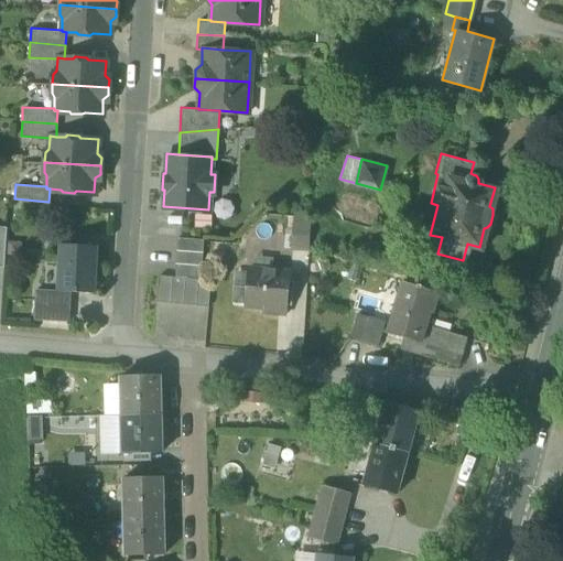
[(291,247),(309,248),(309,243),(311,214),(309,214),(293,214),(291,247)]
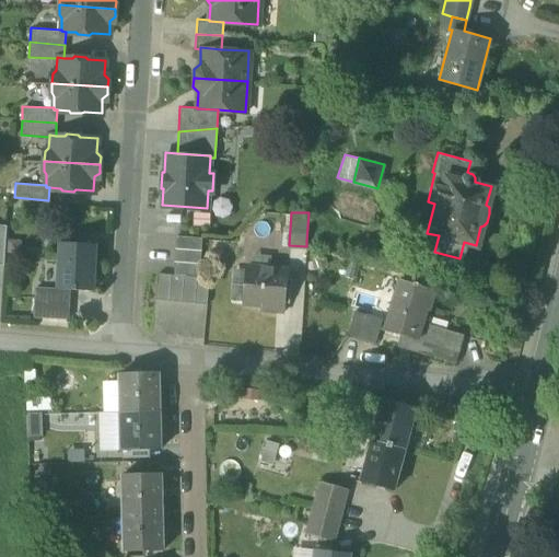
[(173,274),(199,275),(201,236),(175,234),(173,274)]
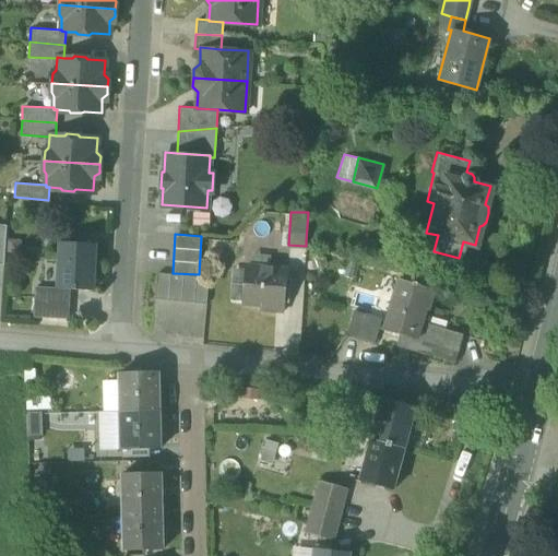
[(69,287),(92,290),(94,243),(60,240),(57,286),(69,287)]
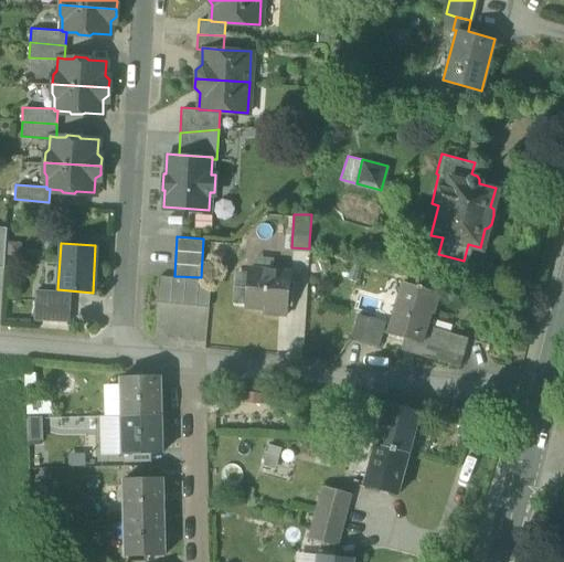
[(244,305),(248,267),(235,265),(231,304),(244,305)]
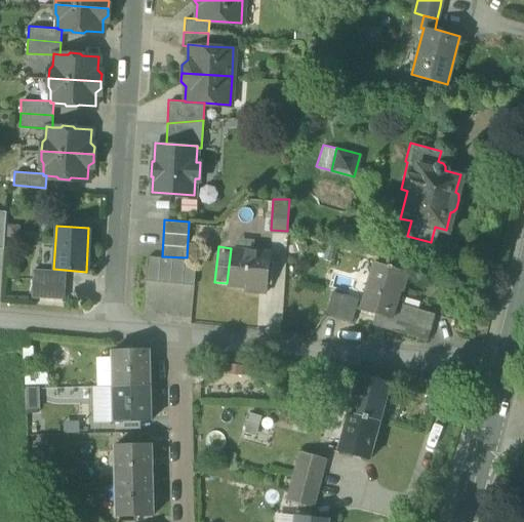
[(245,289),(266,291),(270,251),(231,248),(227,283),(245,285),(245,289)]
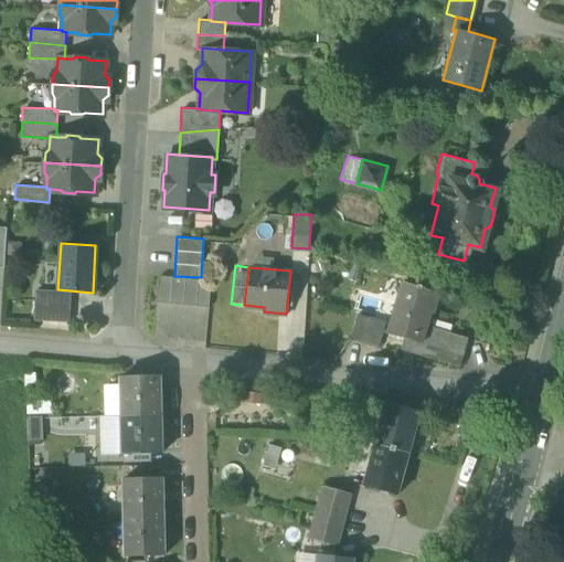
[(156,300),(209,306),(211,279),(159,274),(156,300)]
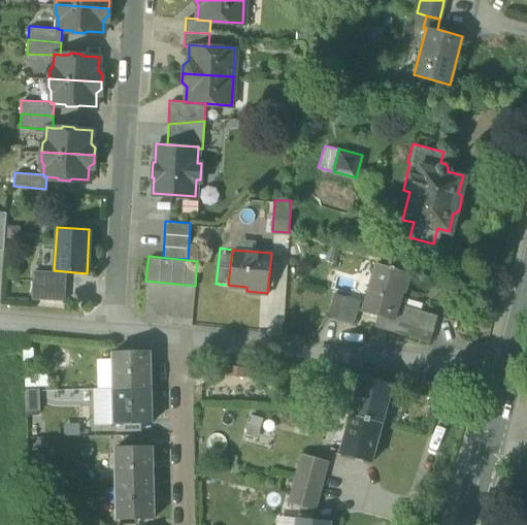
[(387,329),(429,341),(437,315),(402,304),(406,290),(403,290),(408,271),(394,267),(394,266),(391,265),(390,266),(377,262),(363,310),(391,319),(387,329)]
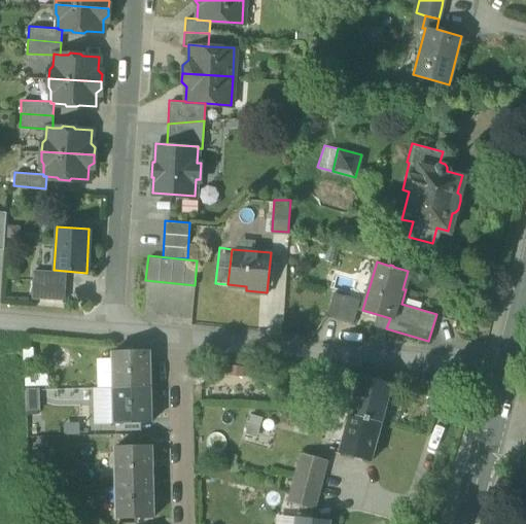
[(63,299),(65,271),(54,270),(34,269),(32,297),(63,299)]
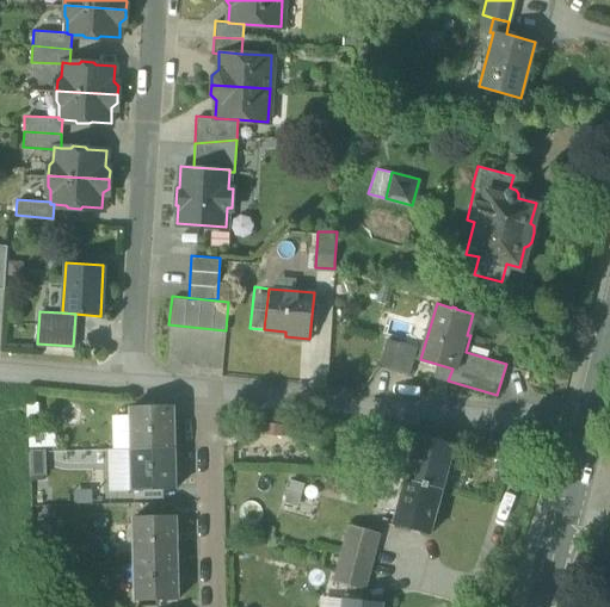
[(416,347),(399,342),(400,342),(386,338),(377,365),(392,370),(408,375),(416,347)]
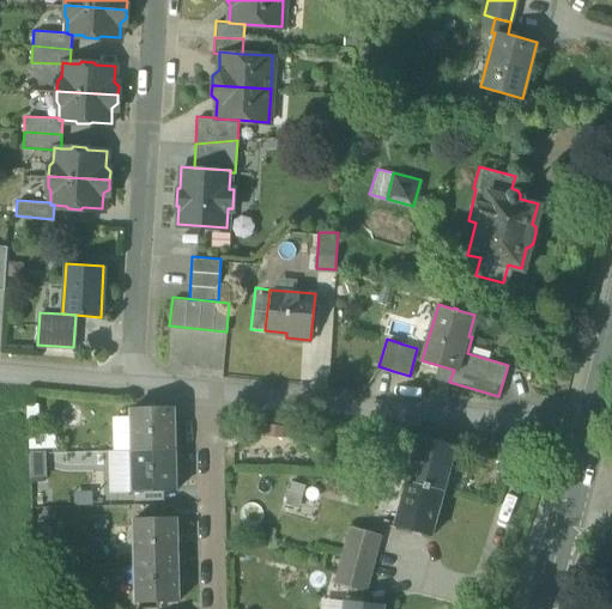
[(131,415),(132,449),(174,448),(173,406),(131,407),(131,415)]
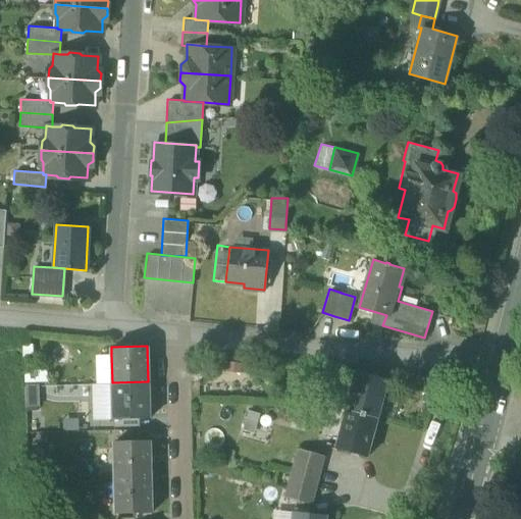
[(95,355),(95,382),(112,382),(111,354),(95,355)]
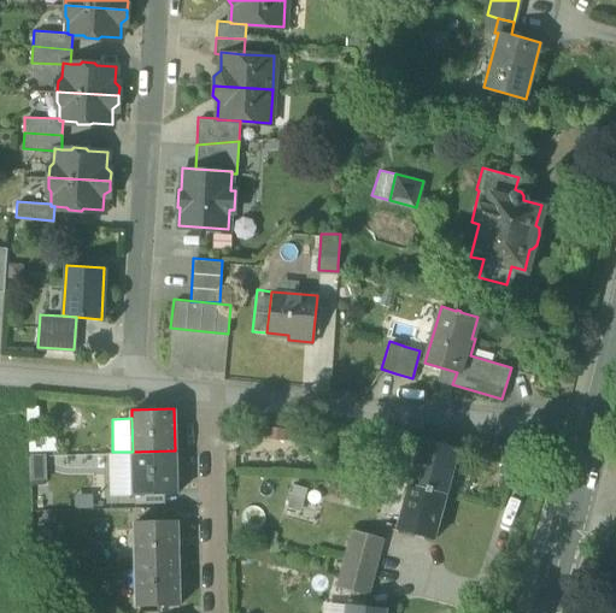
[(385,475),(409,482),(421,436),(397,430),(385,475)]
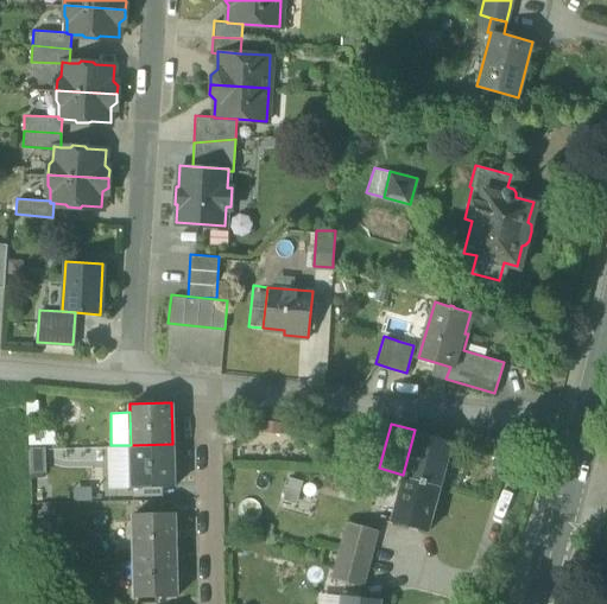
[(29,428),(29,443),(54,443),(54,427),(29,428)]
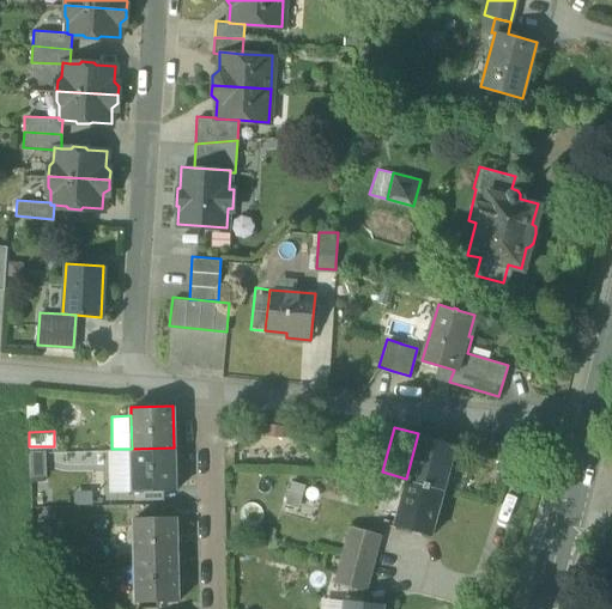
[(418,433),(406,479),(443,489),(455,443),(418,433)]
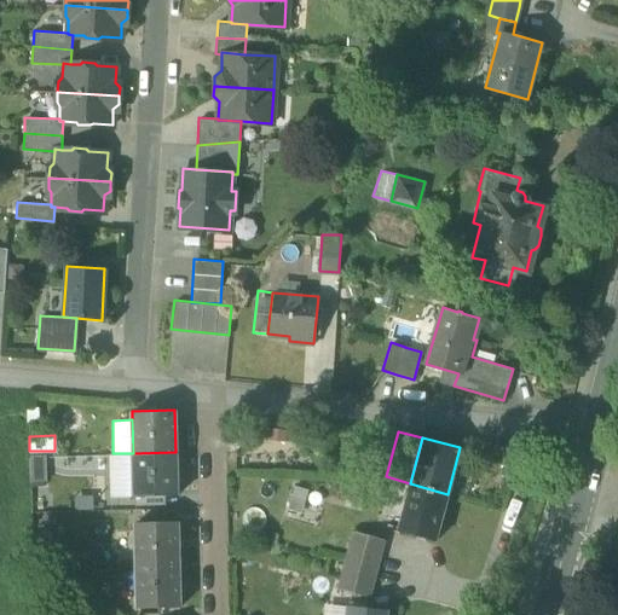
[(177,494),(175,452),(133,453),(133,495),(177,494)]
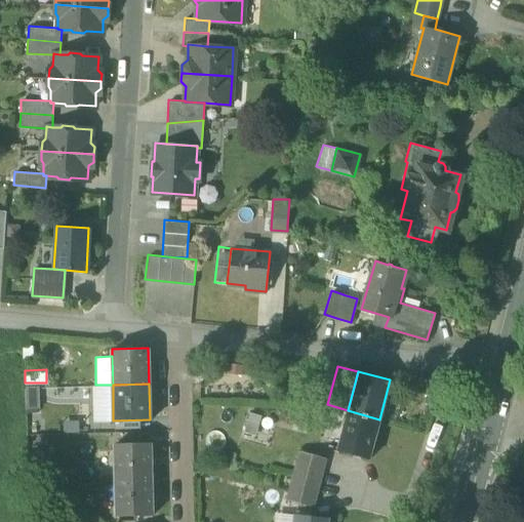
[(113,420),(113,385),(95,385),(92,385),(92,420),(113,420)]
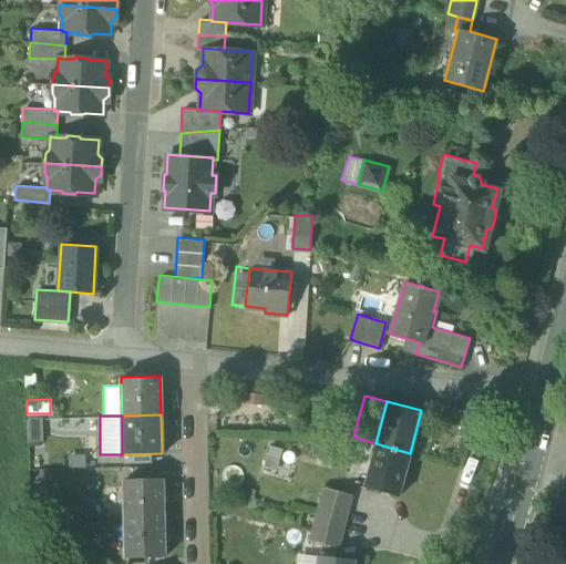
[(27,418),(28,440),(42,440),(41,418),(27,418)]
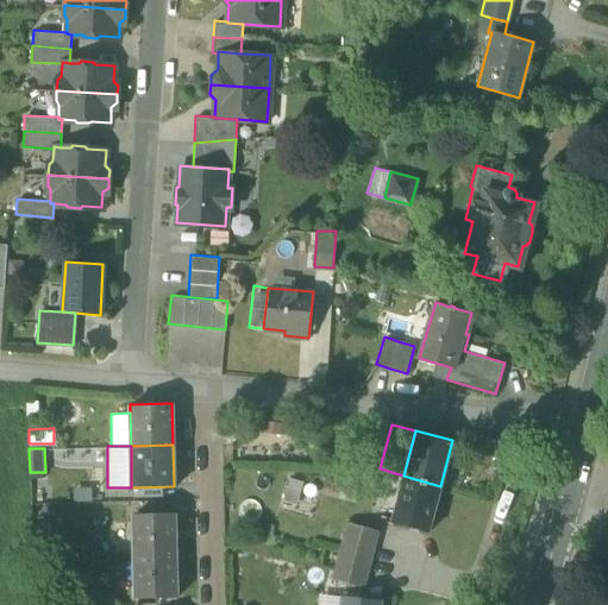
[(428,530),(440,486),(403,476),(392,521),(428,530)]
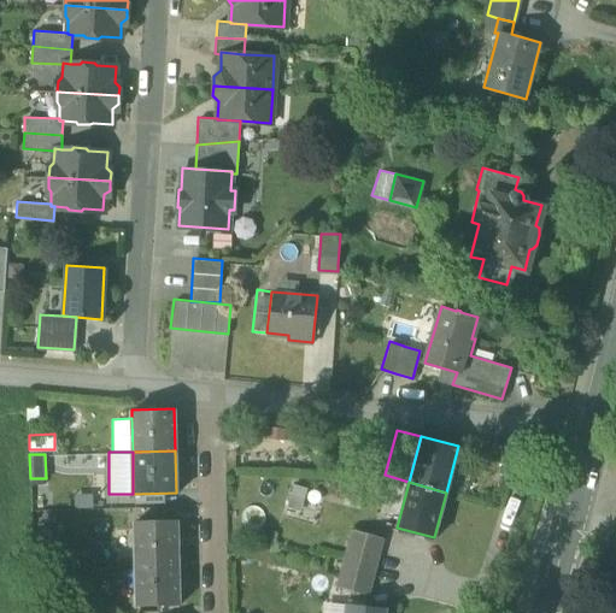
[(293,483),(286,506),(300,510),(306,487),(293,483)]
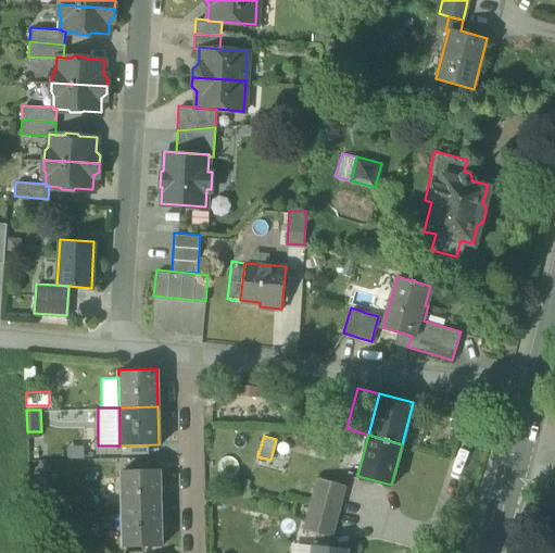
[(121,469),(122,507),(160,506),(160,468),(121,469)]
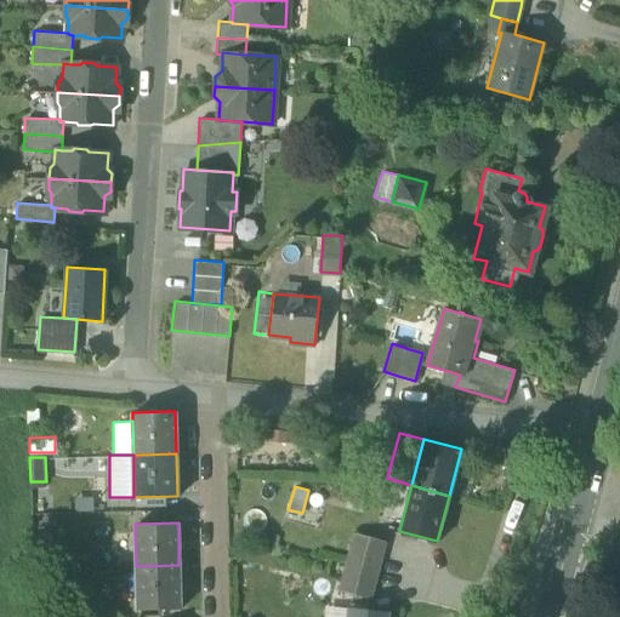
[(339,589),(369,598),(374,581),(377,566),(385,540),(353,531),(346,559),(342,573),(339,589)]
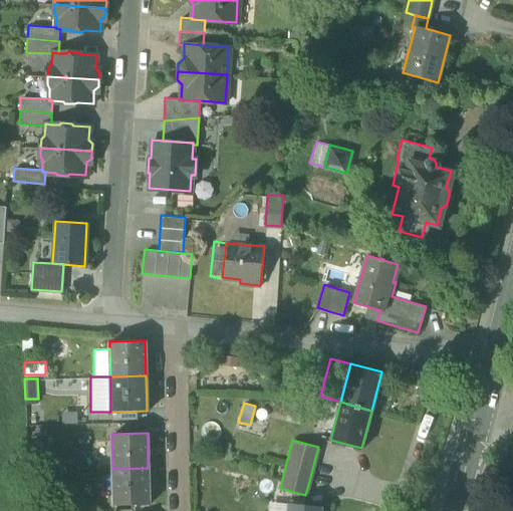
[(149,503),(148,468),(112,469),(113,504),(149,503)]
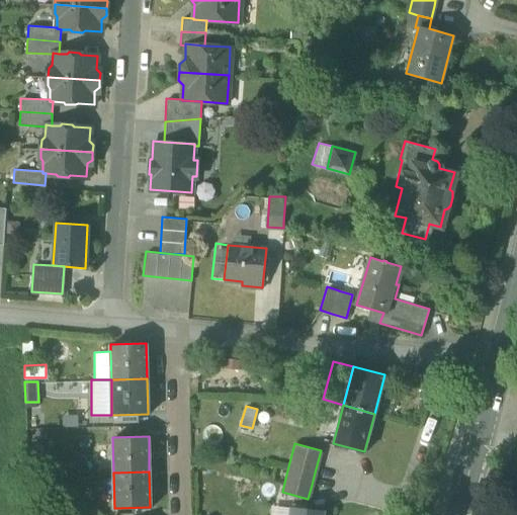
[(271,514),(289,514),(290,507),(272,505),(271,514)]
